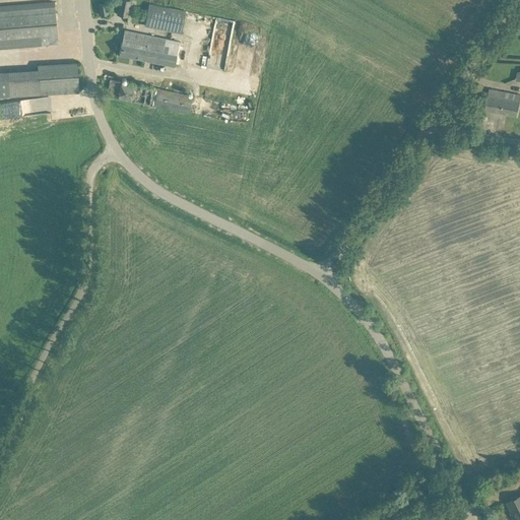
[(119,0),(117,15),(128,16),(130,0),(119,0)]
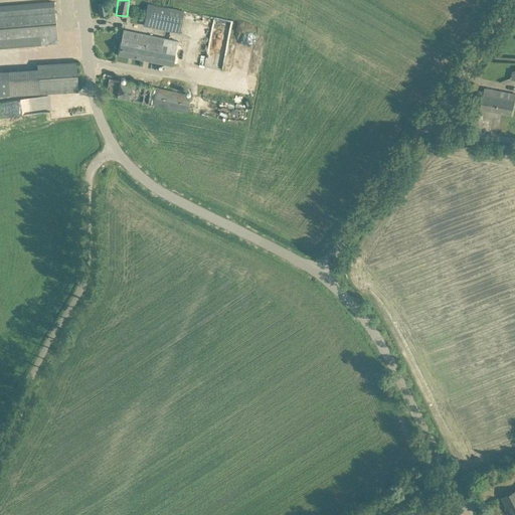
[(0,6),(0,47),(57,43),(53,2),(0,6)]
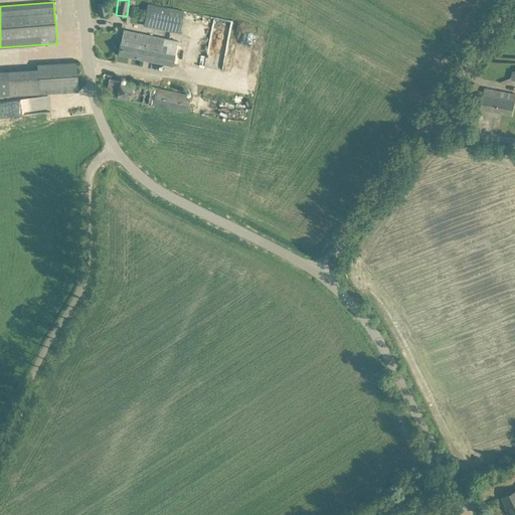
[(184,10),(157,5),(147,2),(146,7),(145,7),(142,25),(179,32),(184,10)]
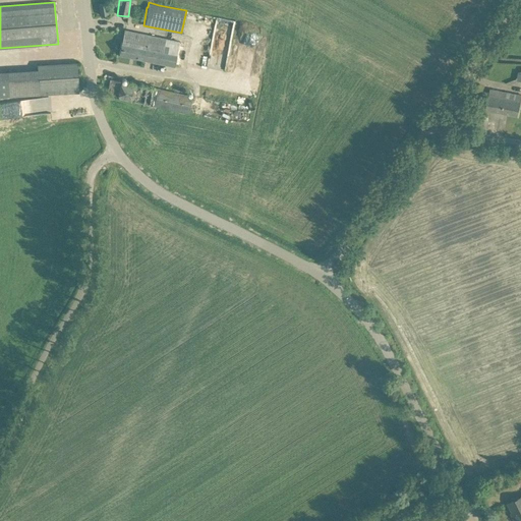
[(108,13),(107,3),(99,4),(101,15),(108,13)]
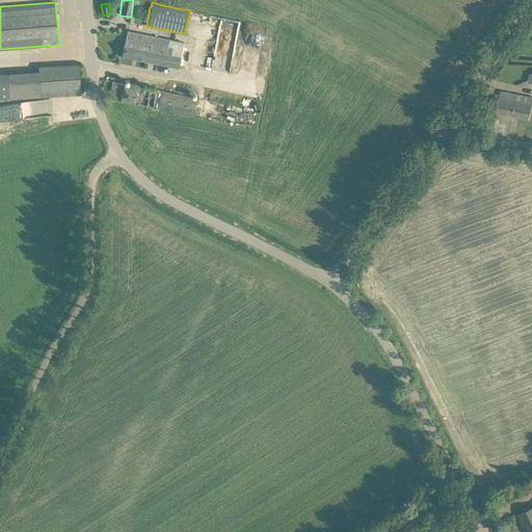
[(122,56),(179,68),(183,43),(128,31),(126,42),(125,42),(122,56)]
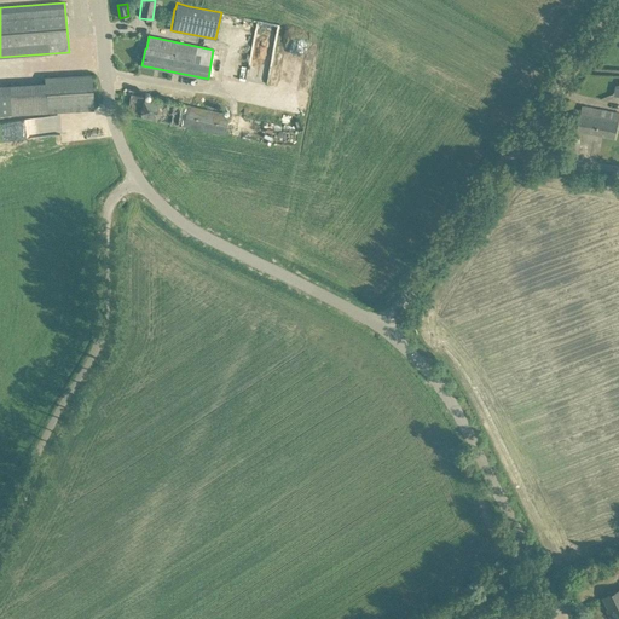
[(248,70),(248,82),(268,82),(268,70),(248,70)]
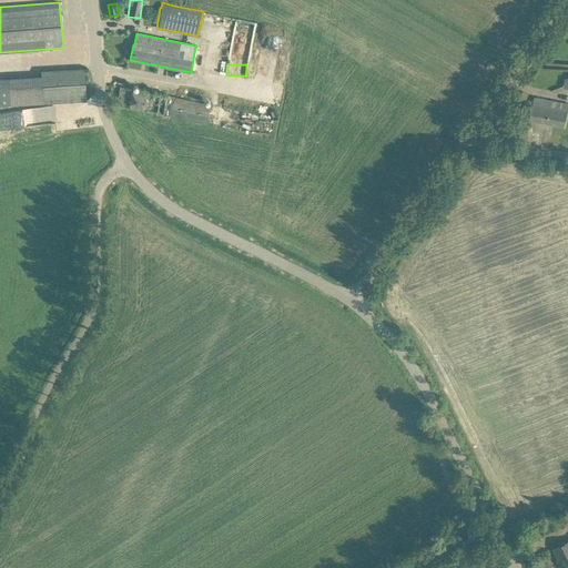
[(0,104),(87,100),(84,68),(40,71),(41,77),(0,78),(0,104)]
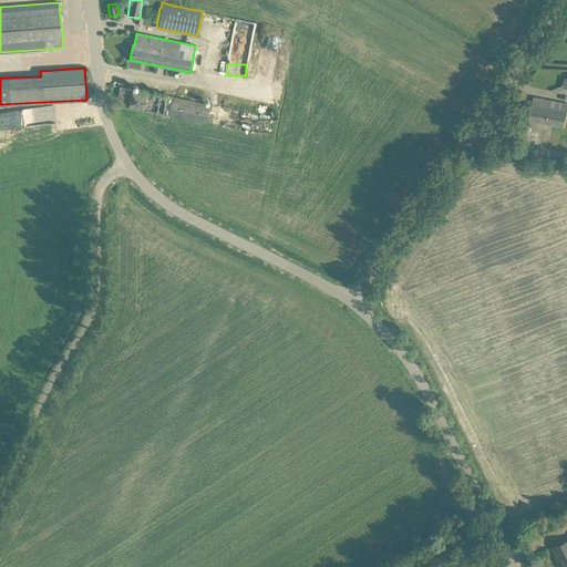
[(210,105),(133,89),(120,86),(116,104),(130,105),(206,123),(210,105)]
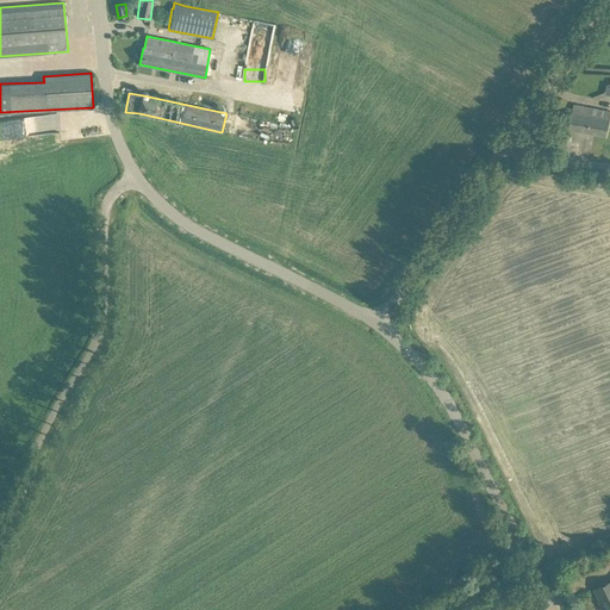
[(605,136),(609,118),(609,111),(574,104),(573,111),(568,129),(584,131),(605,136)]
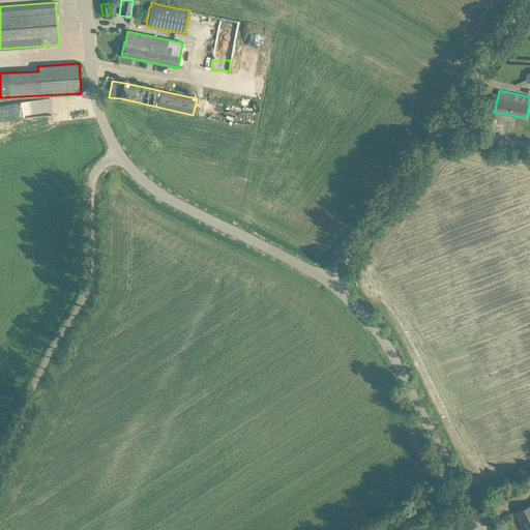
[(529,529),(529,505),(518,511),(518,512),(523,522),(524,521),(528,529),(529,529)]
